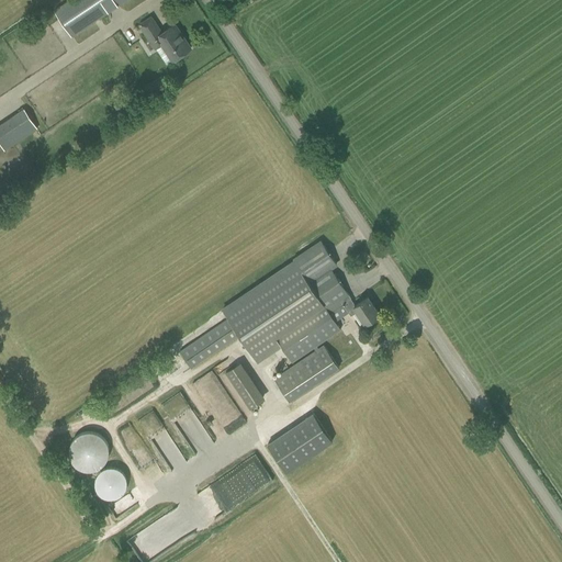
[(68,0),(54,10),(71,36),(124,0),(68,0)]
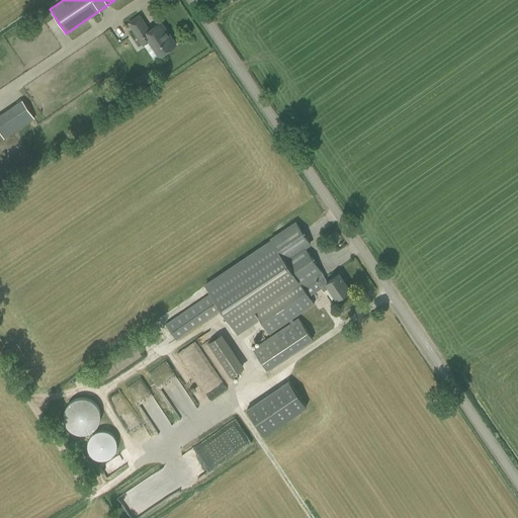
[(139,15),(128,23),(144,46),(150,41),(160,57),(176,45),(161,22),(150,31),(139,15)]
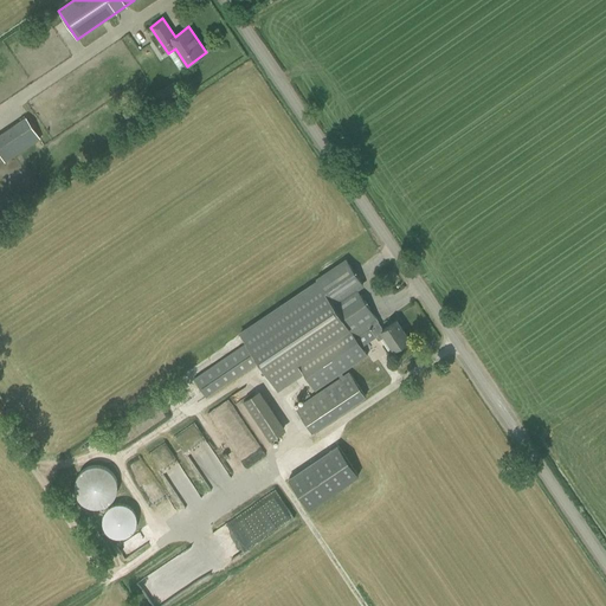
[(25,118),(0,135),(0,156),(5,163),(39,139),(25,118)]
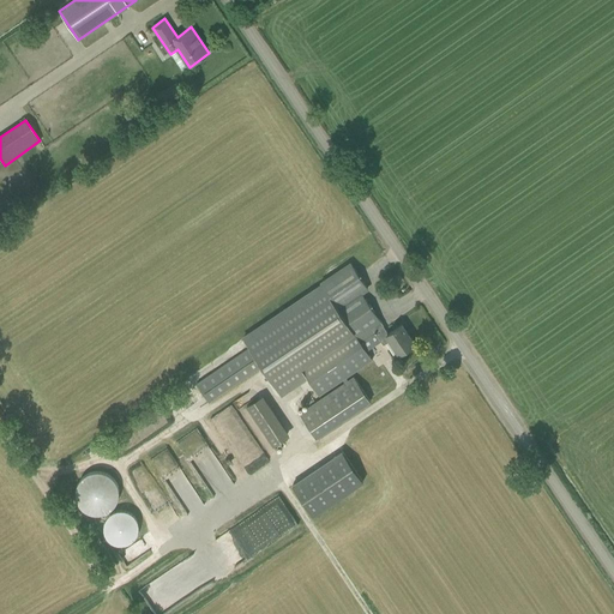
[(241,337),(250,348),(263,367),(281,396),(308,378),(319,396),(343,380),(345,383),(300,414),(317,439),(371,402),(354,377),(348,381),(345,378),(372,361),(366,350),(375,344),(381,341),(384,344),(391,339),(399,353),(405,350),(415,344),(402,325),(389,333),(384,326),(384,325),(362,293),(368,288),(351,264),(321,284),(321,283),(241,337)]
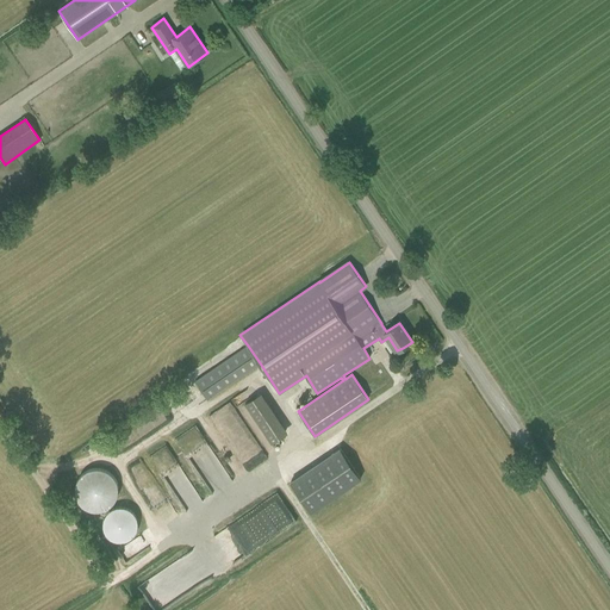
[(254,400),(249,391),(241,394),(246,404),(254,400)]
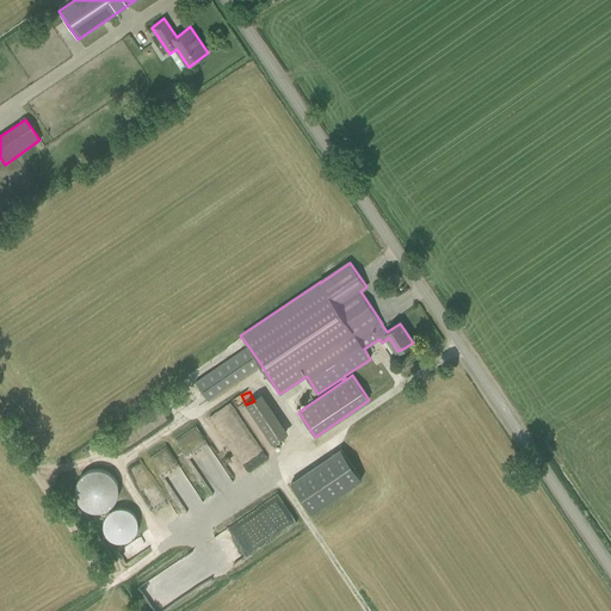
[(291,436),(269,394),(250,405),(272,446),(291,436)]
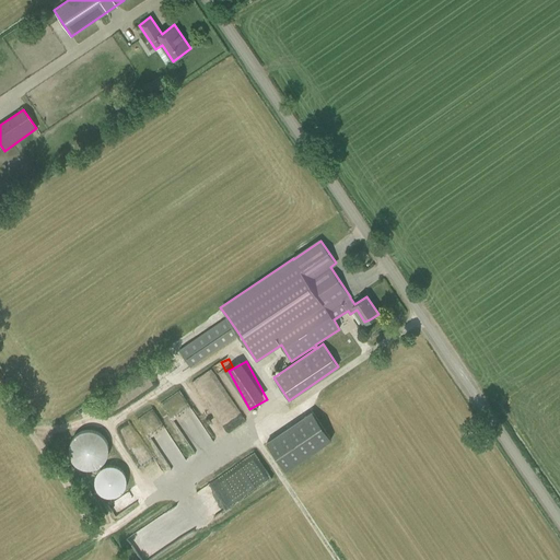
[(312,411),(266,442),(284,470),(330,440),(312,411)]
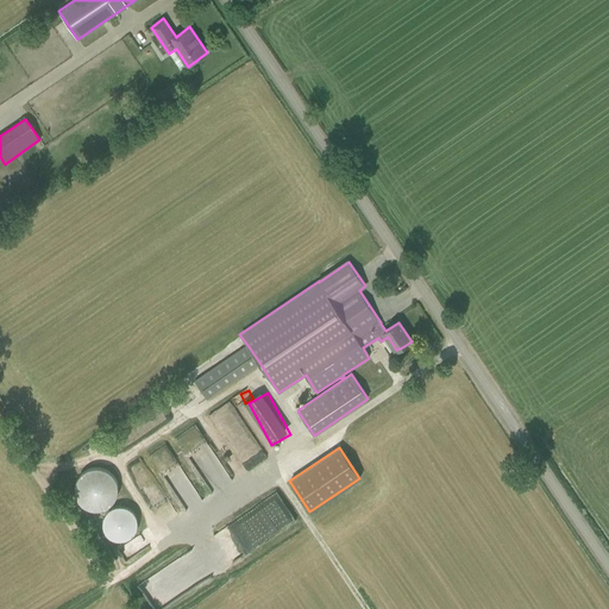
[(75,484),(75,488),(75,491),(76,495),(77,498),(79,502),(81,504),(83,507),(87,509),(90,510),(93,510),(96,512),(100,510),(104,510),(107,508),(111,507),(113,504),(115,501),(117,497),(118,495),(118,491),(118,488),(118,484),(117,481),(114,477),(112,475),(110,472),(106,470),(104,469),(100,468),(96,468),(93,469),(89,469),(86,471),(83,472),(80,475),(79,478),(76,481),(75,484)]
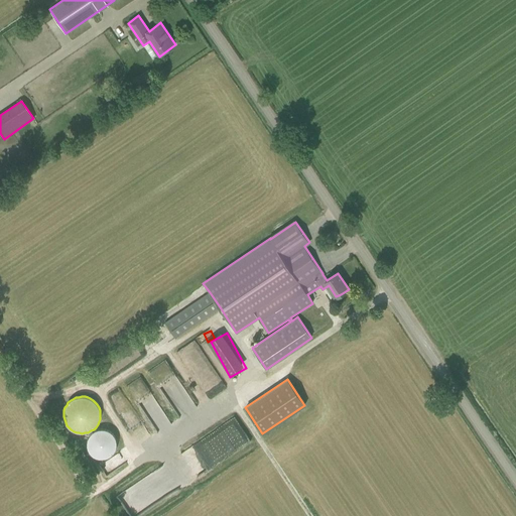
[(192,477),(221,463),(217,455),(224,452),(220,443),(225,441),(222,434),(232,429),(231,428),(180,452),(192,477)]
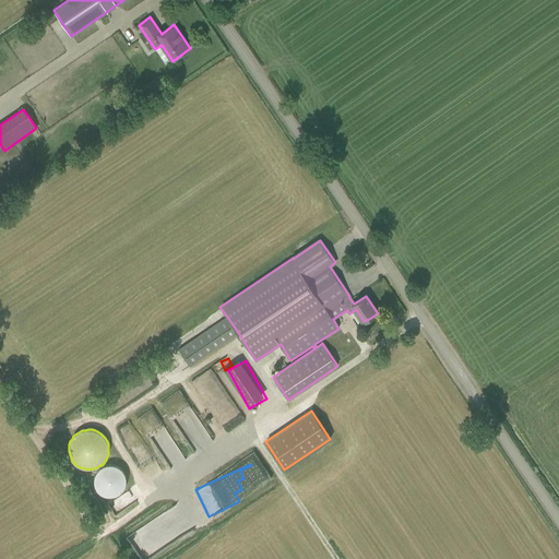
[(100,468),(98,471),(96,473),(95,476),(94,479),(94,483),(95,486),(96,489),(98,491),(100,494),(104,495),(107,496),(111,497),(116,496),(118,495),(121,492),(123,490),(125,487),(126,485),(127,483),(127,480),(127,477),(126,475),(125,473),(122,470),(119,467),(117,466),(114,465),(110,465),(107,465),(104,466),(100,468)]
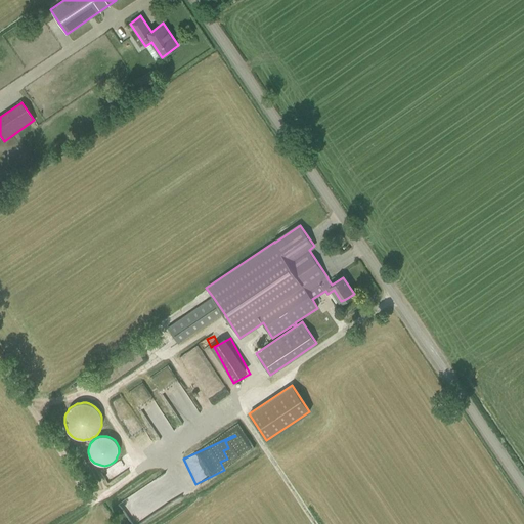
[(134,523),(142,523),(180,499),(165,476),(122,504),(134,523)]
